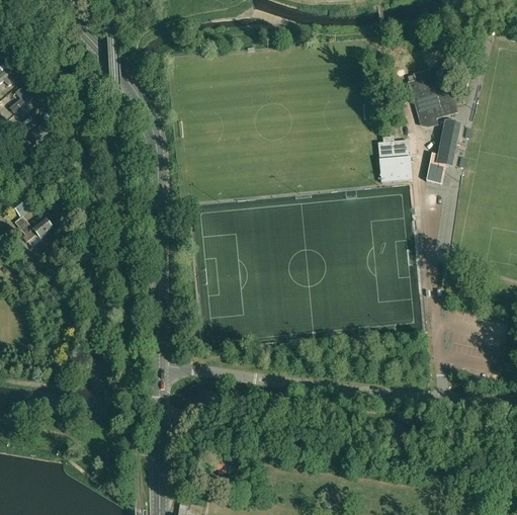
[(14,51),(7,43),(2,46),(4,49),(9,55),(14,51)]
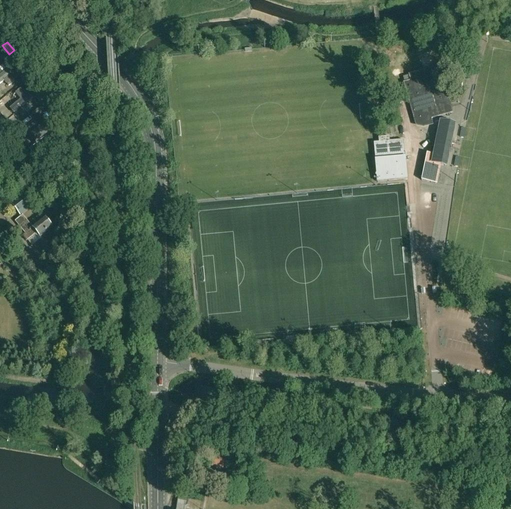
[(14,50),(9,54),(14,60),(16,63),(21,59),(14,50)]
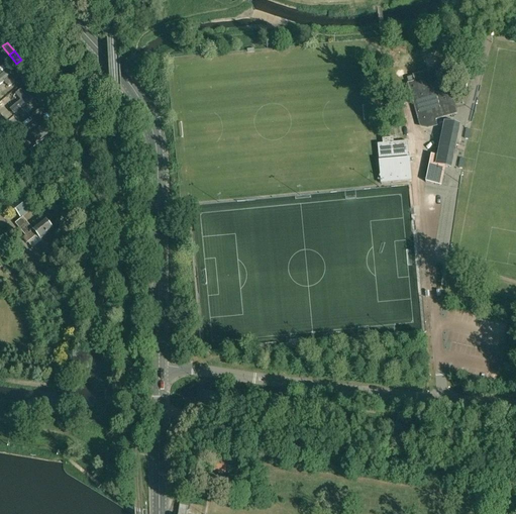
[(27,77),(31,73),(24,64),(20,68),(27,77)]
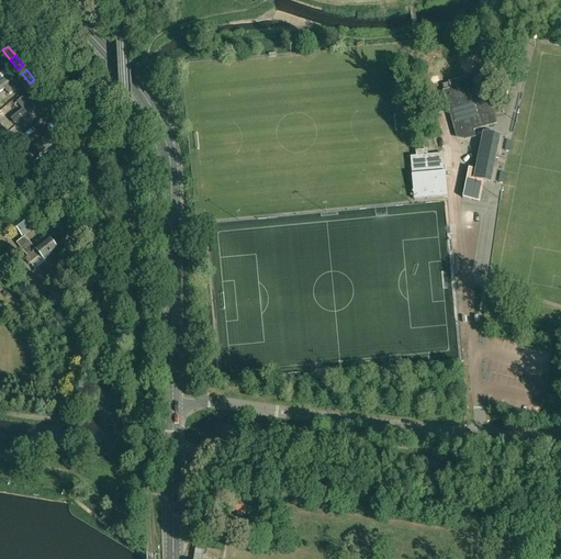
[(473,127),(490,122),(495,121),(481,69),(447,79),(449,86),(441,87),(444,96),(455,132),(462,130),(463,134),(474,131),(473,127)]
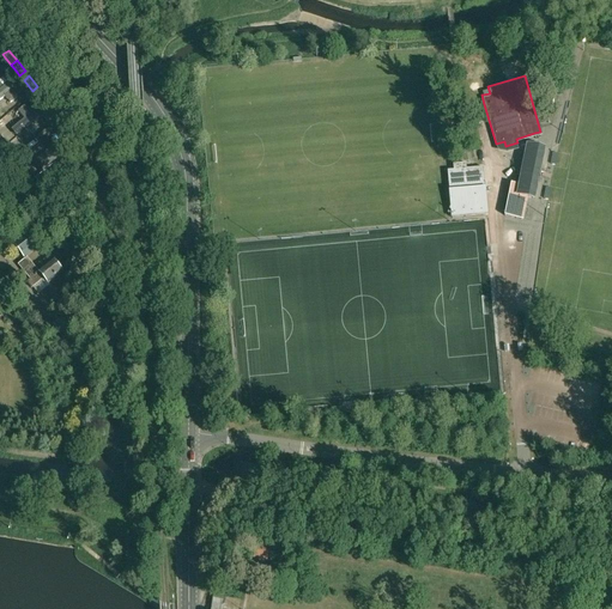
[(37,86),(32,91),(41,101),(46,97),(37,86)]
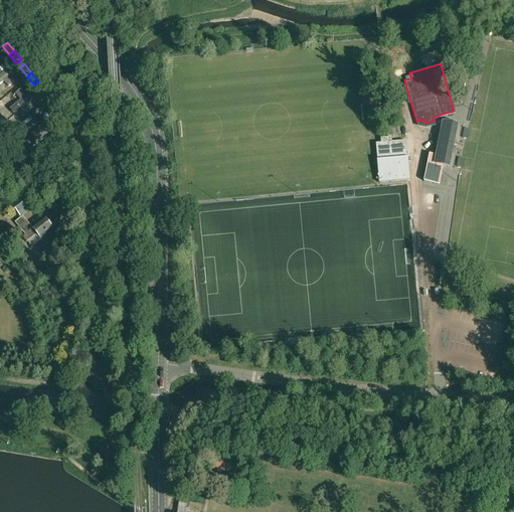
[(44,98),(48,94),(41,84),(36,89),(39,92),(44,98)]
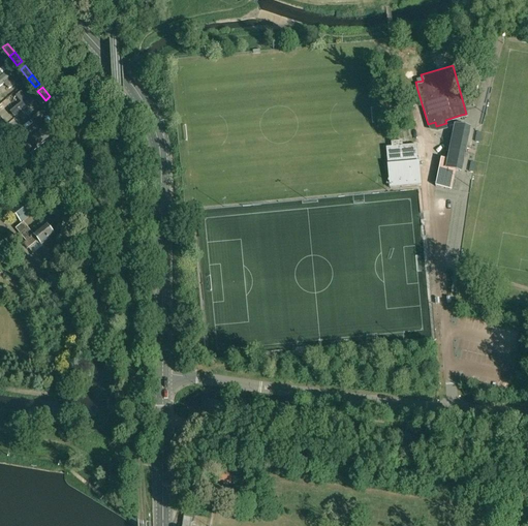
[(50,96),(45,100),(48,103),(53,109),(57,105),(50,96)]
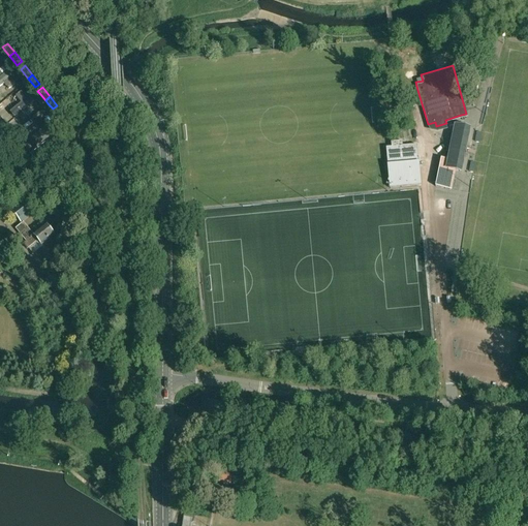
[(33,141),(35,145),(62,123),(56,116),(49,122),(42,116),(35,122),(41,128),(33,134),(32,134),(29,136),(29,137),(32,141),(33,141)]
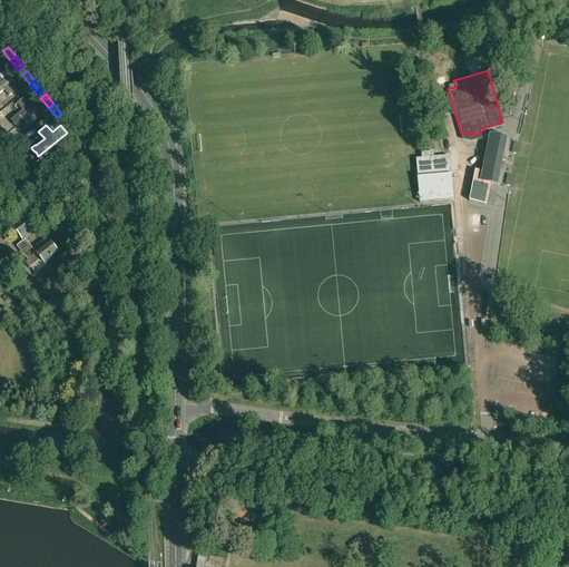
[(484,202),(489,181),(494,182),(503,135),(489,133),(481,169),(473,168),(468,198),(484,202)]
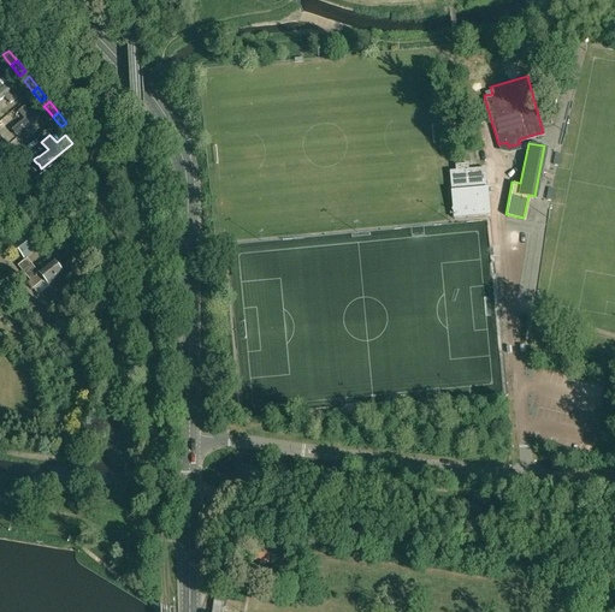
[(59,165),(54,160),(47,165),(43,168),(48,173),(59,165)]
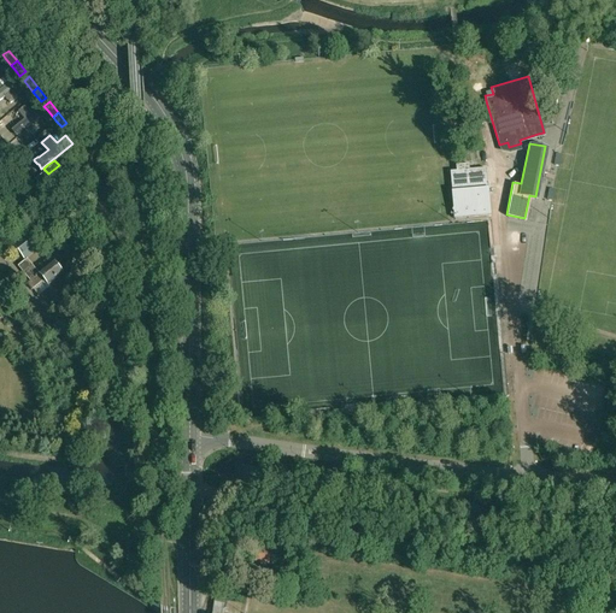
[(453,217),(490,213),(485,165),(469,166),(468,161),(455,163),(455,169),(450,169),(453,217)]
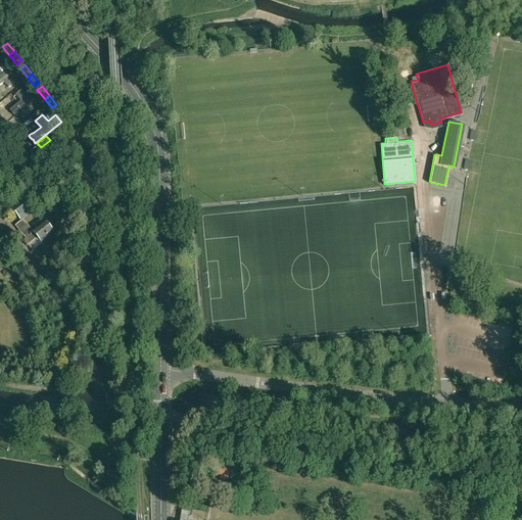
[(41,148),(45,153),(55,145),(51,140),(41,148)]
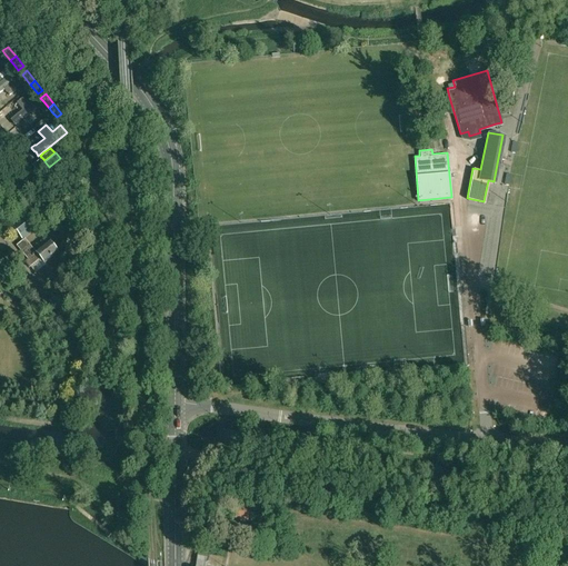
[(21,234),(33,224),(26,214),(13,225),(21,234)]
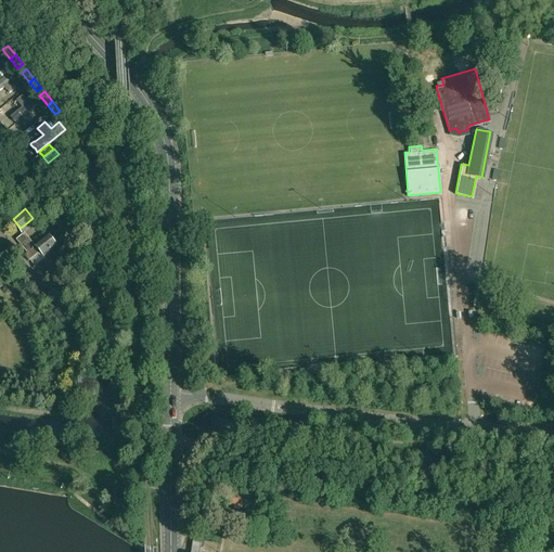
[(27,251),(26,252),(24,253),(28,259),(39,249),(42,254),(55,243),(54,242),(55,241),(53,239),(51,239),(48,233),(35,244),(29,236),(21,244),(27,251)]
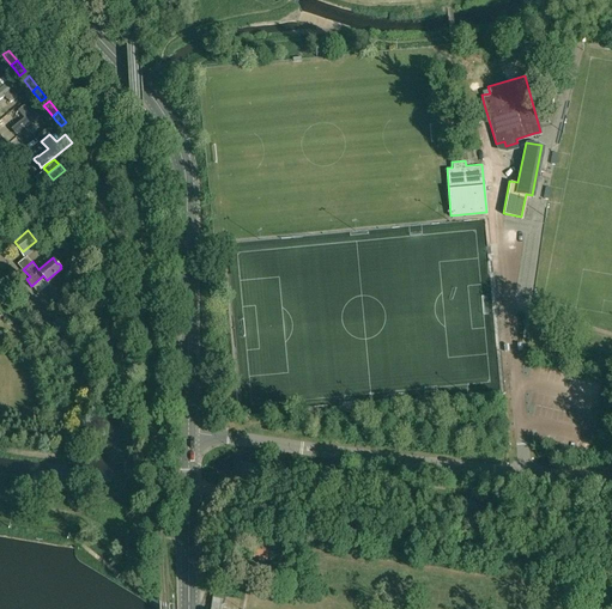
[(265,558),(267,547),(254,546),(252,555),(265,558)]
